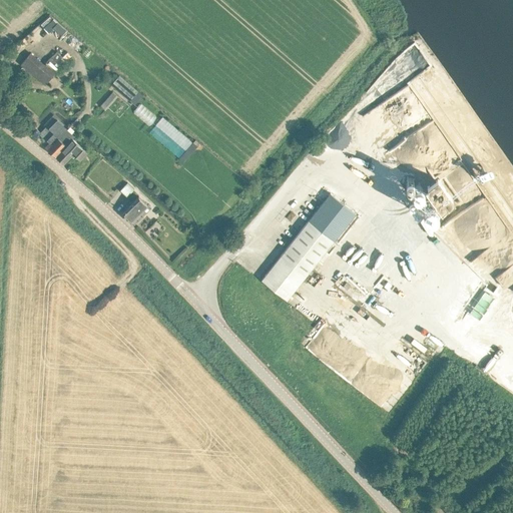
[(53,17),(60,10),(58,7),(50,14),(53,17)]
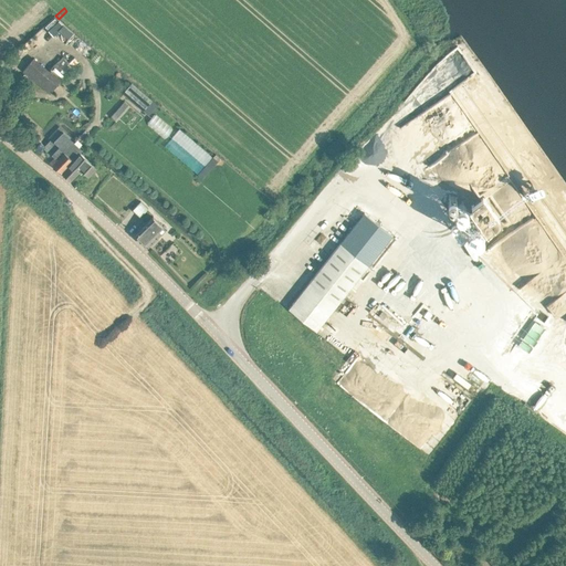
[(72,41),(59,24),(42,38),(54,54),(72,41)]
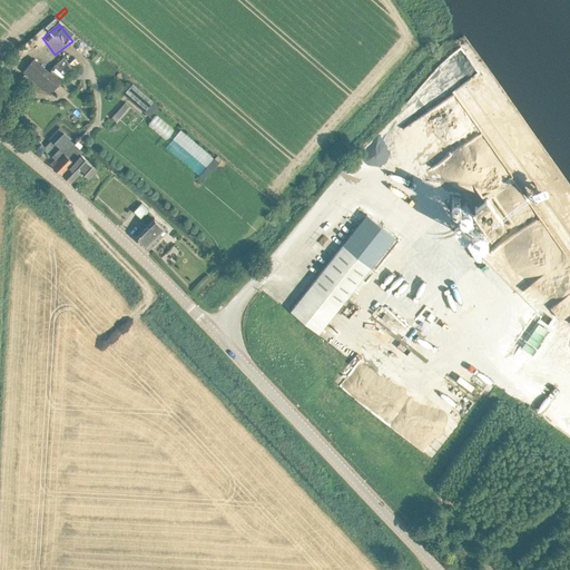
[(465,50),(457,53),(460,62),(469,59),(465,50)]
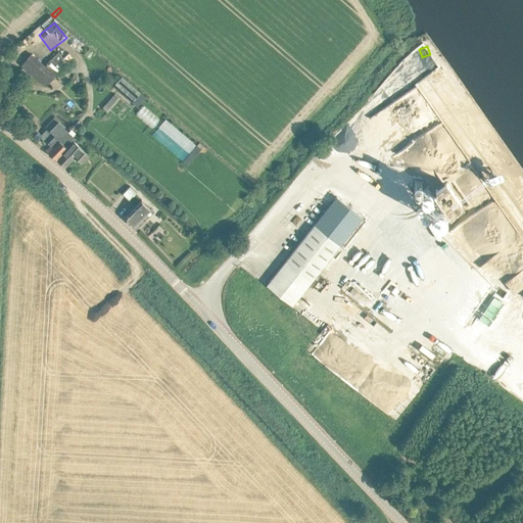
[(84,54),(88,57),(94,52),(89,48),(84,54)]
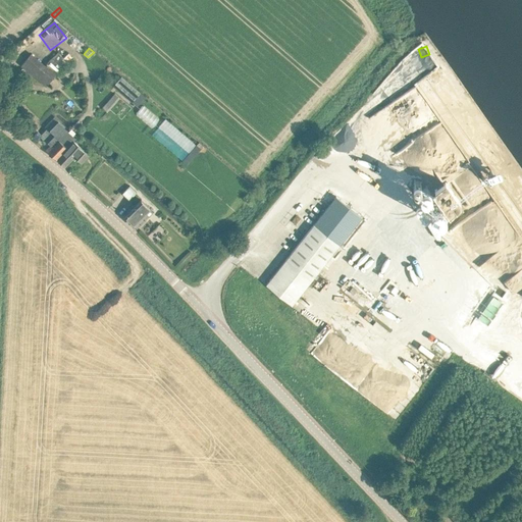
[(417,52),(409,56),(412,60),(419,56),(417,52)]
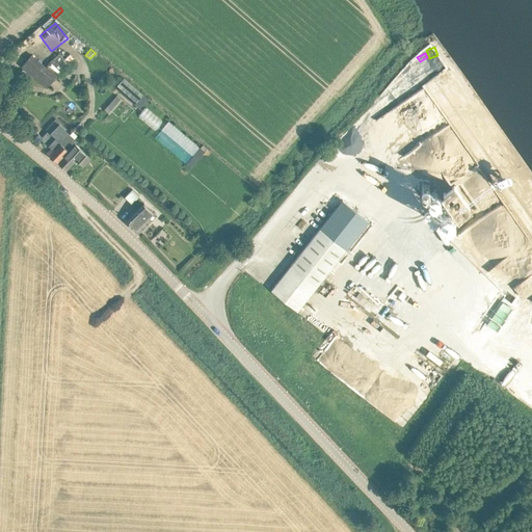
[(31,55),(22,67),(47,87),(59,73),(49,64),(46,68),(31,55)]
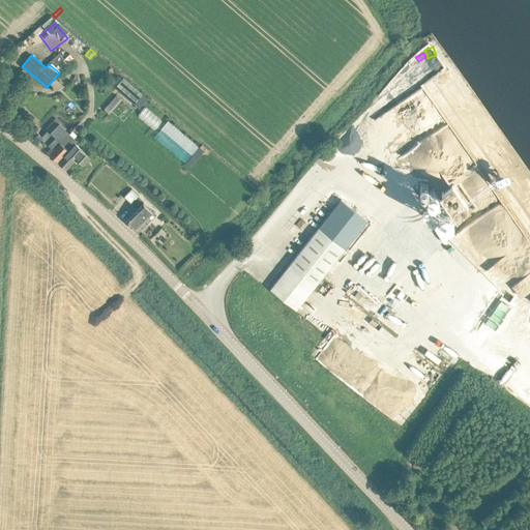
[(434,57),(424,64),(432,74),(441,65),(434,57)]
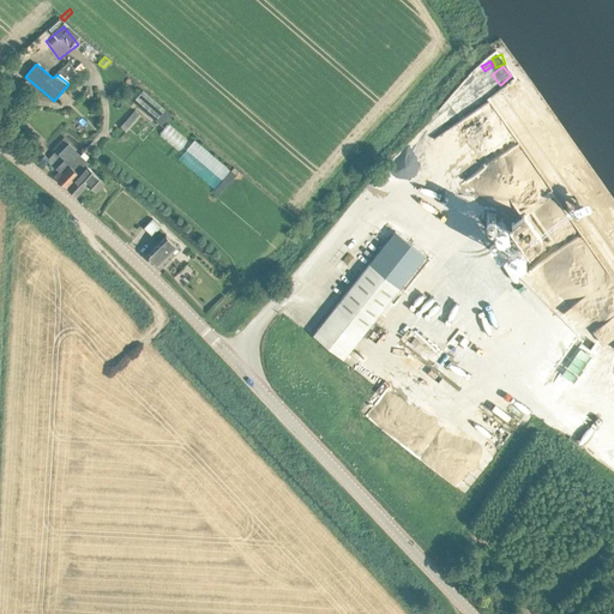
[(143,89),(132,101),(161,125),(172,114),(166,109),(155,100),(143,89)]
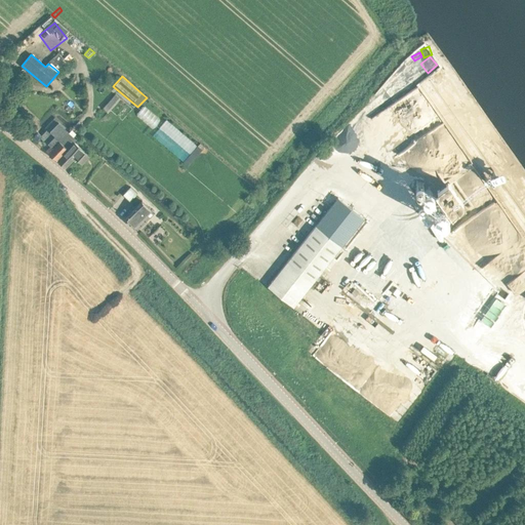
[(115,94),(103,108),(108,113),(120,98),(115,94)]
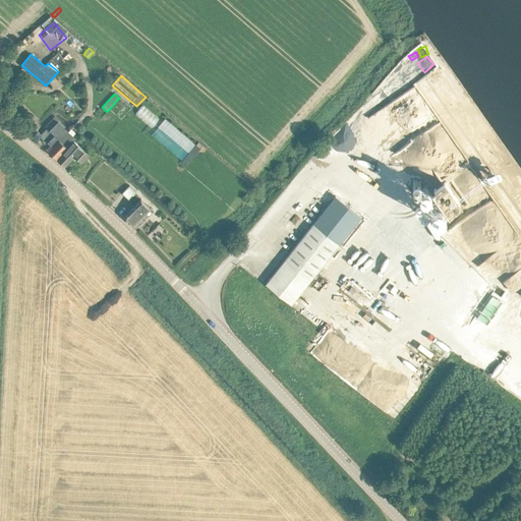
[(354,112),(359,117),(371,104),(365,99),(354,112)]
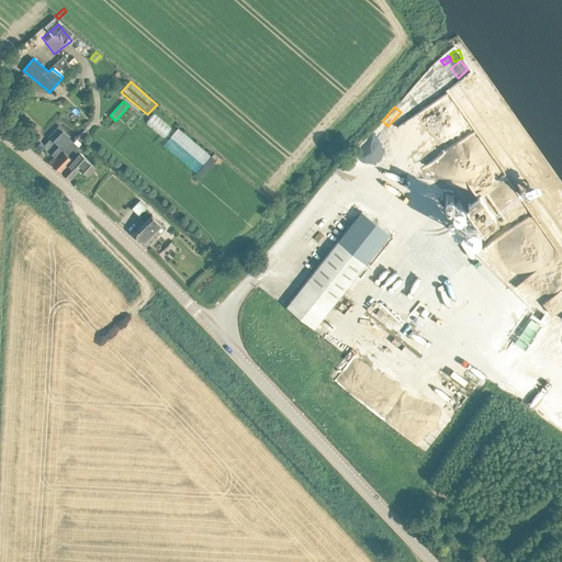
[(493,175),(510,164),(481,120),(447,143),(454,156),(459,154),(470,171),(484,161),(493,175)]
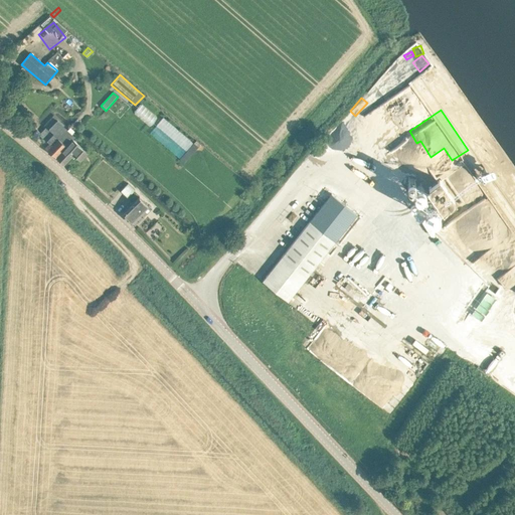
[(45,147),(57,158),(73,138),(74,136),(61,125),(54,118),(50,123),(55,127),(52,130),(46,126),(38,135),(46,142),(47,140),(50,142),(46,147),(45,147)]
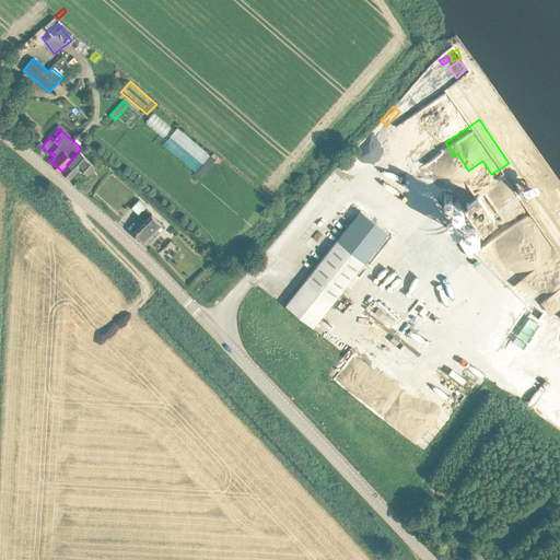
[(45,143),(41,139),(34,146),(38,150),(42,147),(45,143)]
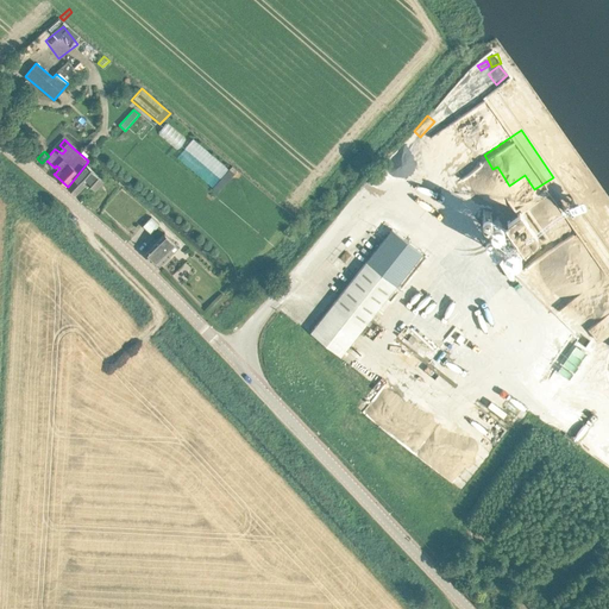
[(87,163),(68,187),(75,193),(87,180),(95,188),(102,179),(98,174),(98,173),(87,163)]
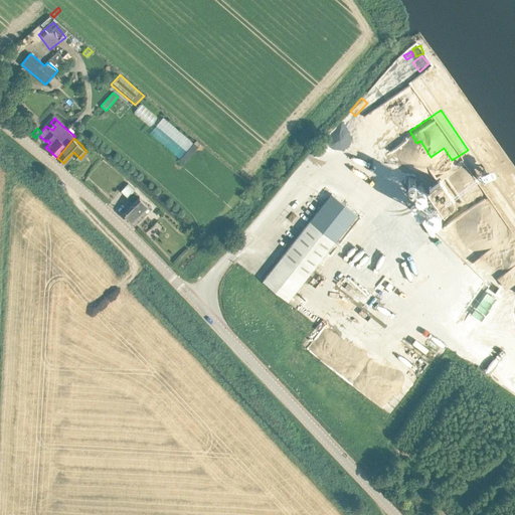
[(91,150),(99,156),(106,147),(99,141),(91,150)]
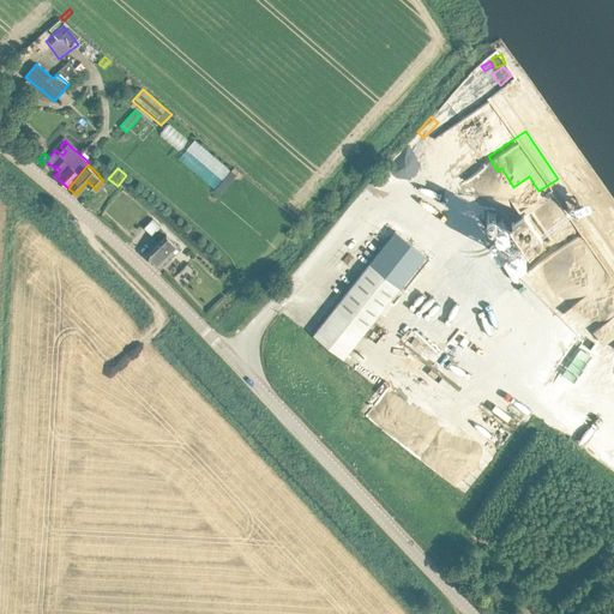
[(558,190),(551,200),(560,206),(566,194),(558,190)]
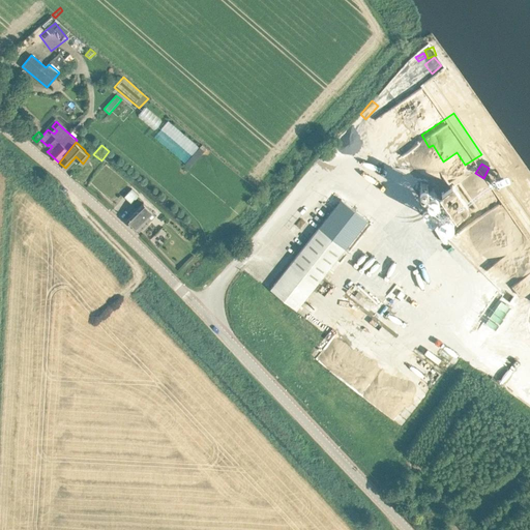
[(470,173),(463,176),(466,181),(472,178),(470,173)]
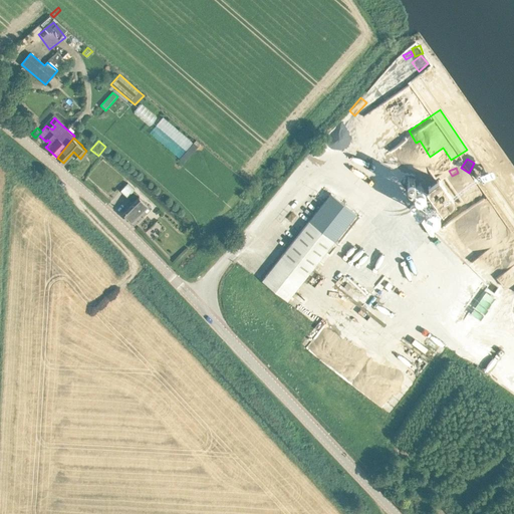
[(136,173),(130,181),(137,187),(143,179),(136,173)]
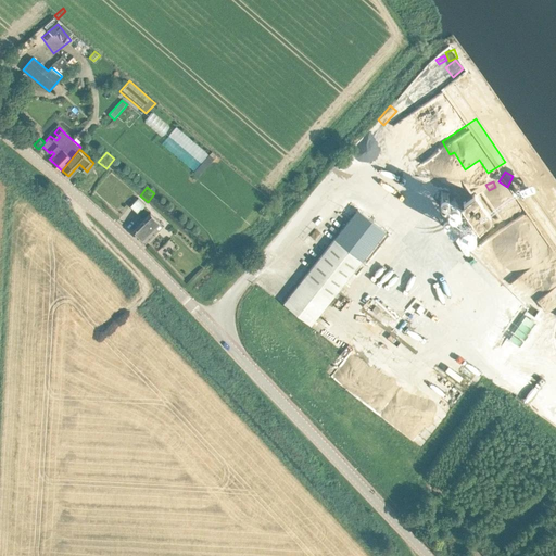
[(492,203),(502,196),(496,188),(487,197),(492,203)]
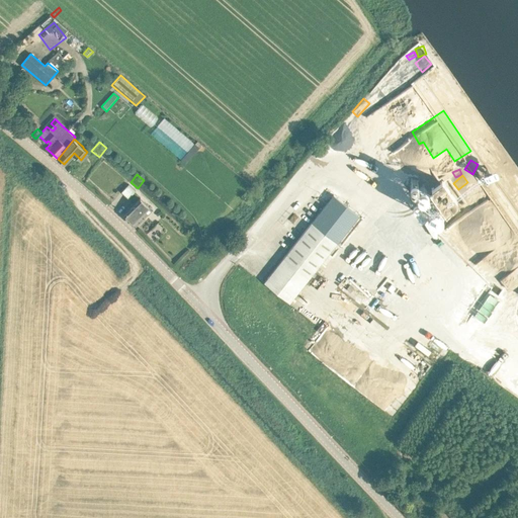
[(135,189),(127,184),(121,192),(128,197),(135,189)]
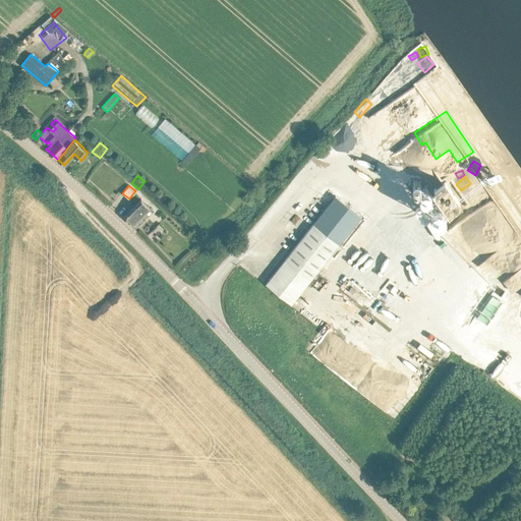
[(291,304),(361,216),(335,195),(266,284),(291,304)]
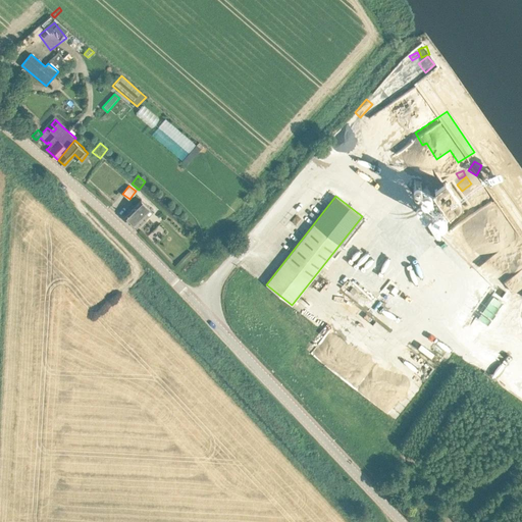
[(134,226),(150,209),(141,200),(131,210),(123,217),(134,226)]
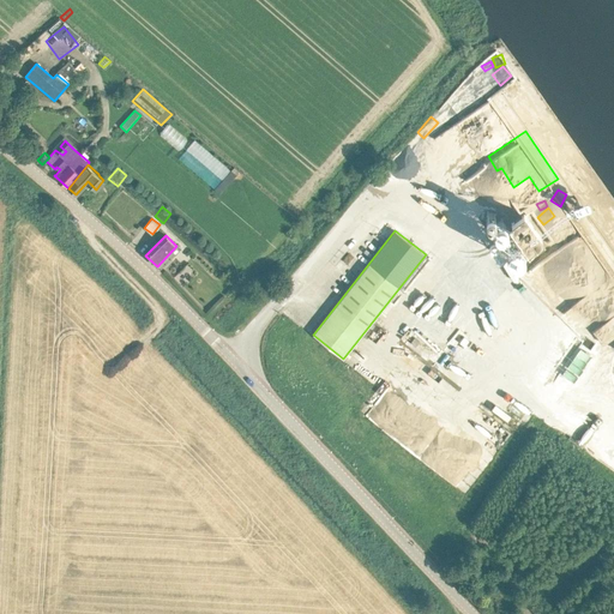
[(349,253),(343,259),(349,264),(354,258),(349,253)]
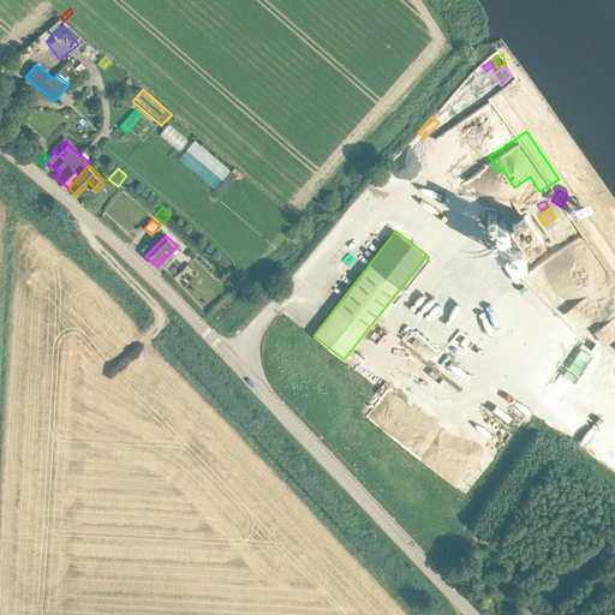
[(611,306),(614,304),(614,273),(611,275),(614,279),(608,282),(610,286),(602,291),(605,297),(595,303),(599,310),(610,304),(611,306)]
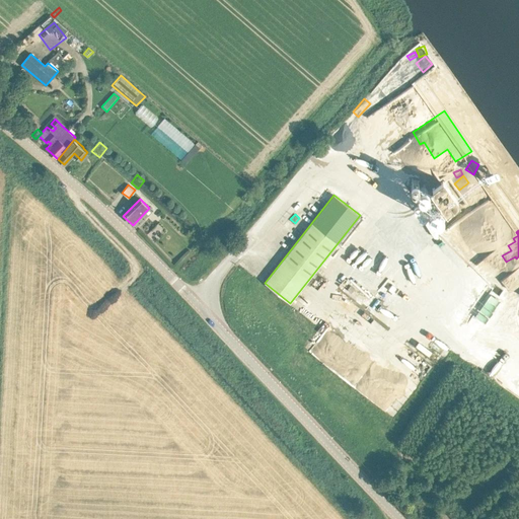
[(493,249),(495,257),(504,254),(502,246),(493,249)]
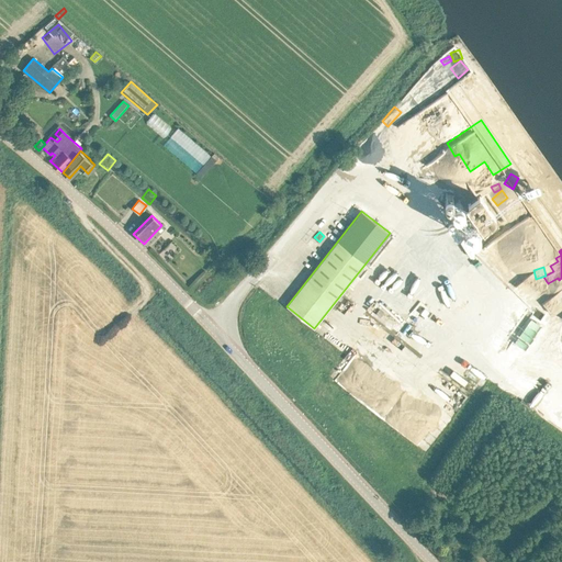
[(528,282),(536,278),(531,271),(524,277),(528,282)]
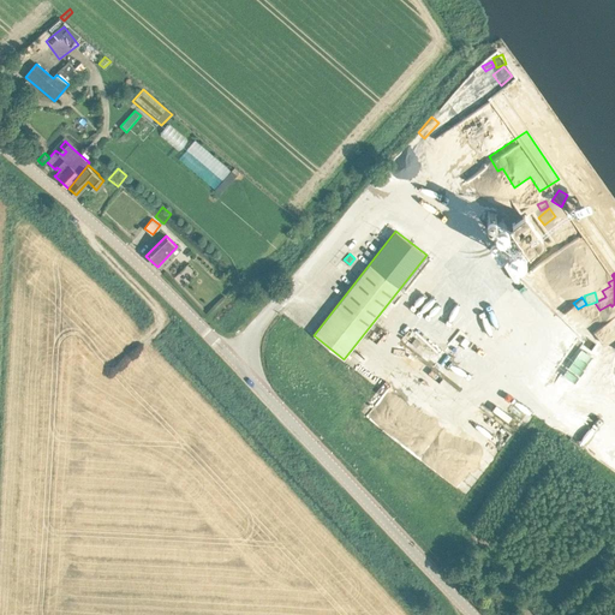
[(614,310),(603,318),(610,332),(614,328),(614,310)]
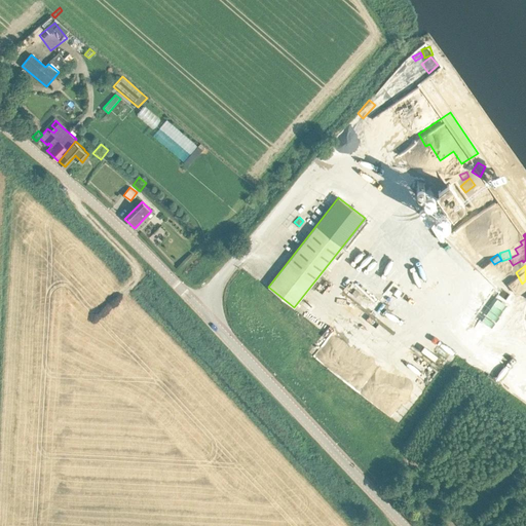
[(503,288),(489,309),(498,315),(514,294),(503,288)]
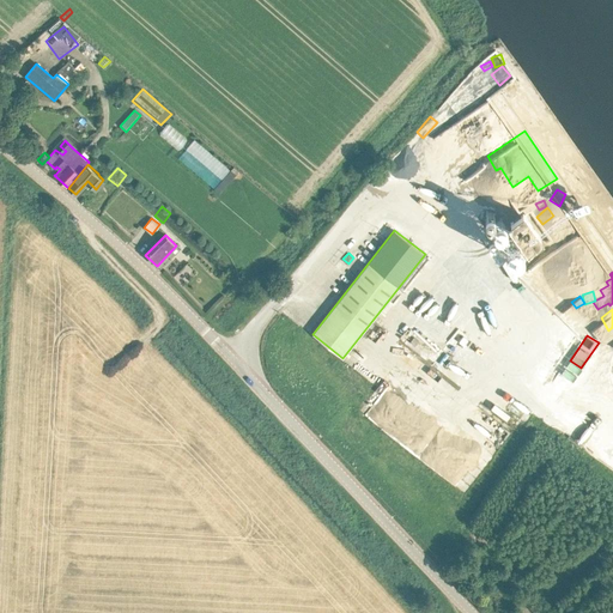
[(504,426),(503,425),(510,420),(504,411),(490,419),(496,431),(504,426)]
